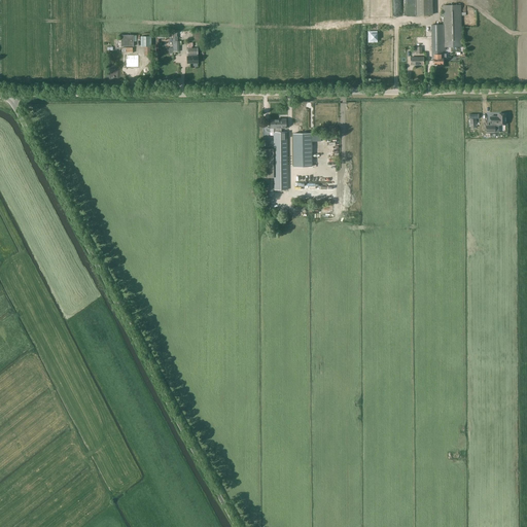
[(416,0),(417,15),(431,15),(430,0),(416,0)]
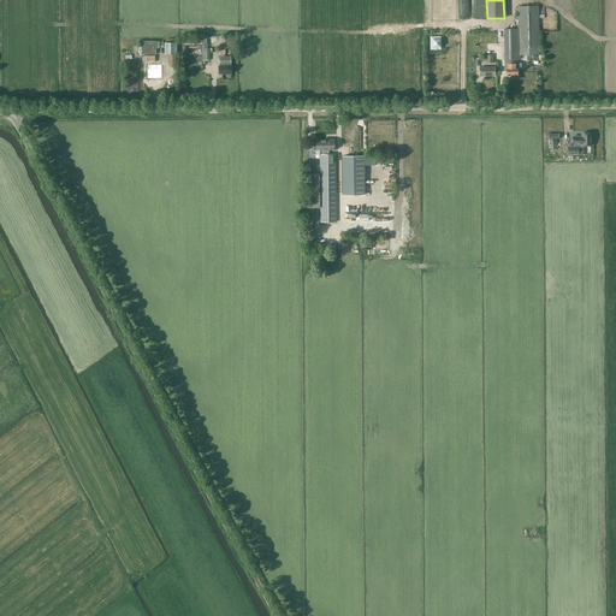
[(521,64),(517,64),(517,55),(539,54),(538,6),(517,6),(519,29),(504,29),(505,65),(507,65),(507,76),(517,75),(517,67),(521,67),(521,64)]
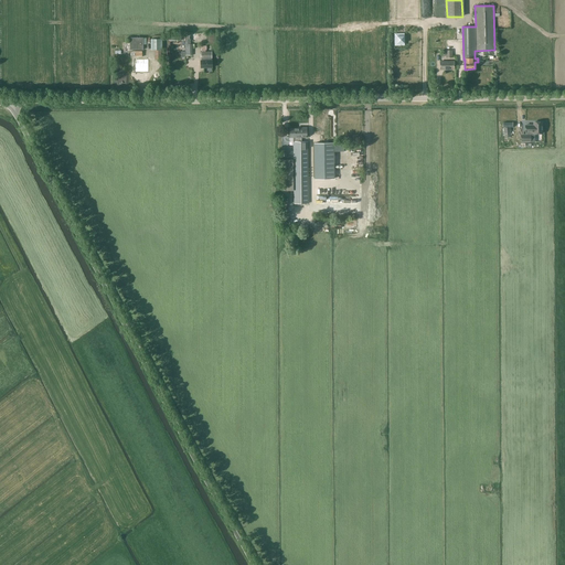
[(156,50),(156,55),(156,59),(161,59),(161,50),(162,50),(162,39),(151,39),(151,50),(156,50)]
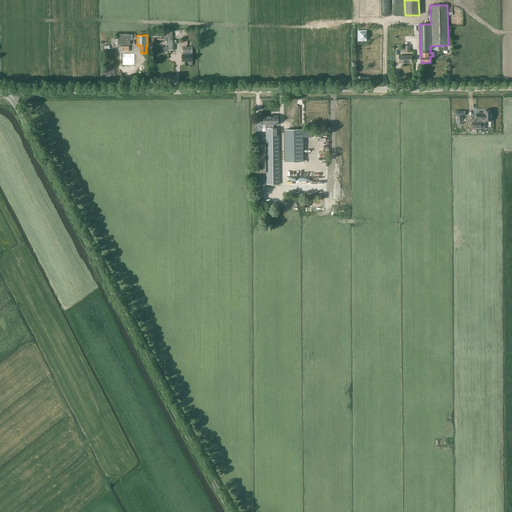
[(191,53),(192,53),(192,47),(188,47),(188,41),(183,42),(183,53),(191,53)]
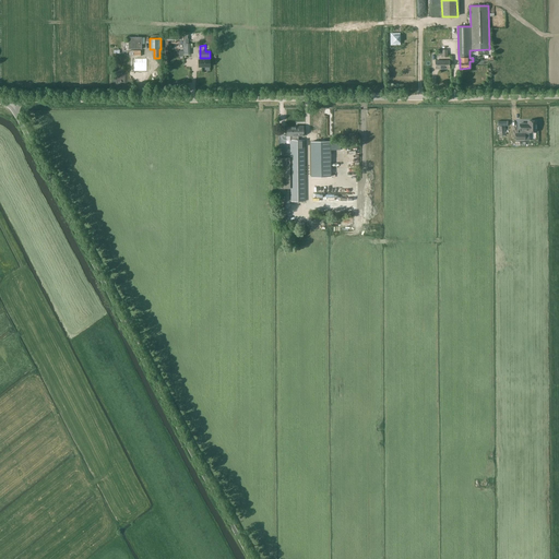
[(209,58),(200,58),(200,60),(199,60),(199,67),(210,67),(210,60),(209,60),(209,58)]
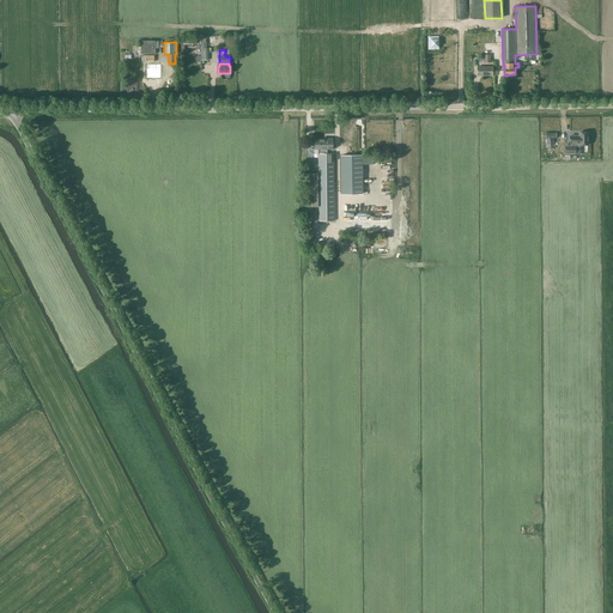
[(157,65),(149,65),(149,68),(147,68),(147,78),(162,78),(162,68),(157,68),(157,65)]
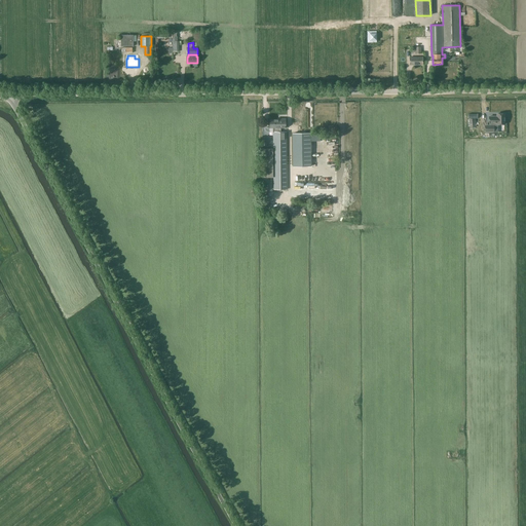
[(476,127),(475,118),(478,118),(478,106),(472,106),(472,114),(468,114),(470,127),(476,127)]
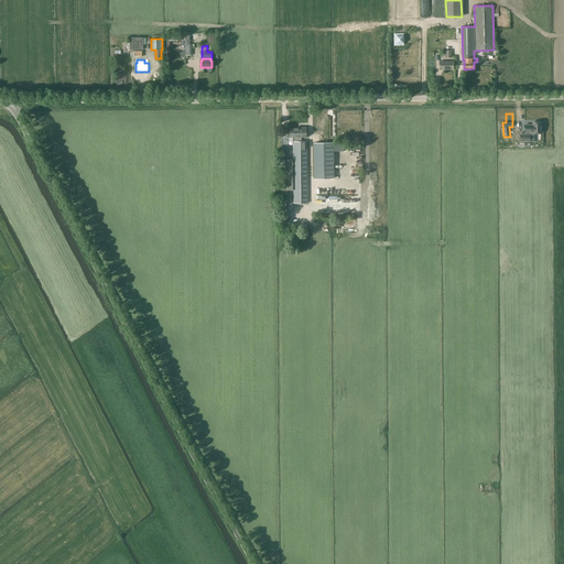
[(533,125),(524,125),(524,132),(525,132),(525,134),(521,134),(521,141),(529,141),(529,133),(541,133),(541,122),(533,122),(533,125)]
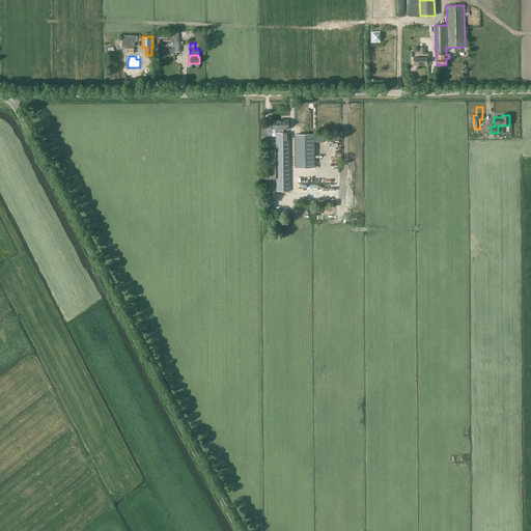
[(276,149),(273,149),(264,149),(264,164),(266,164),(266,179),(277,179),(277,191),(290,191),(289,133),(283,133),(283,129),(288,129),(288,119),(283,119),(283,120),(273,120),(273,129),(277,129),(277,133),(276,133),(276,149)]
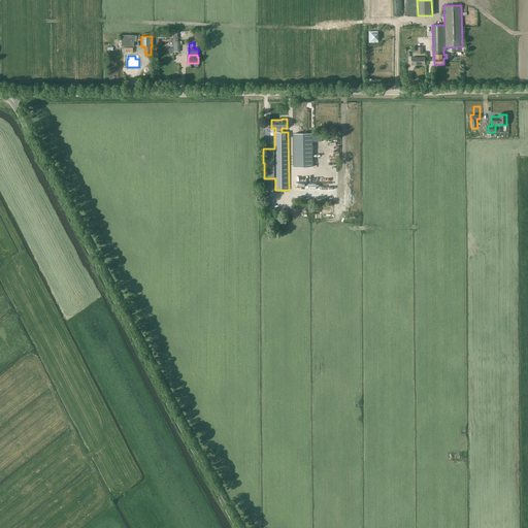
[(312,167),(312,155),(312,134),(294,134),(294,167),(312,167)]
